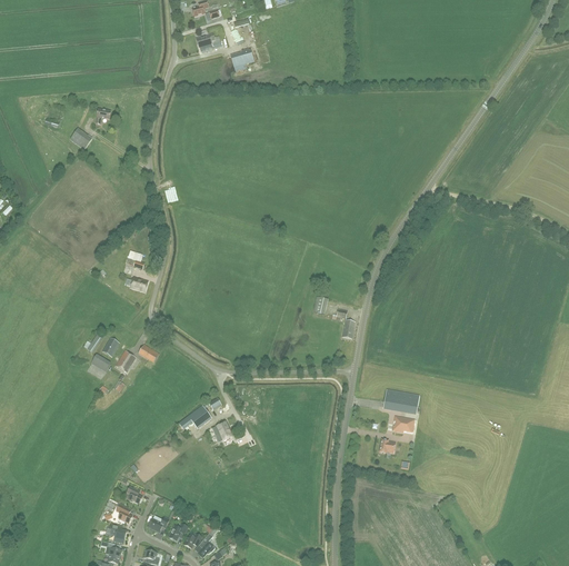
[(202,0),(199,1),(200,5),(192,7),(195,15),(205,11),(203,7),(209,6),(207,0),(202,0)]
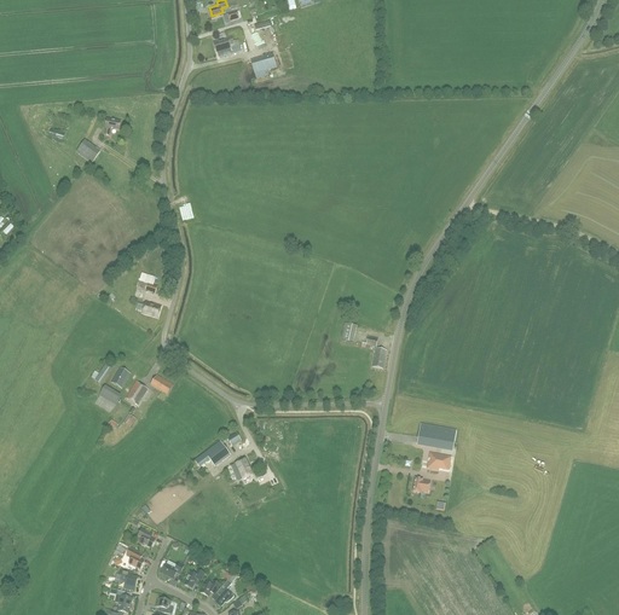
[(239,16),(237,9),(227,11),(230,19),(239,16)]
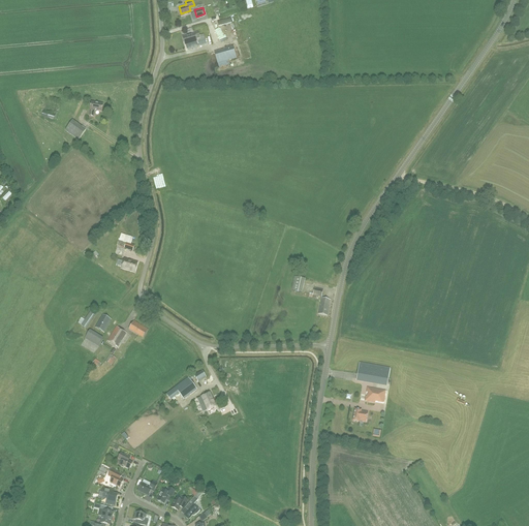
[(196,36),(199,35),(198,29),(194,30),(194,31),(183,34),(185,42),(197,39),(196,36)]
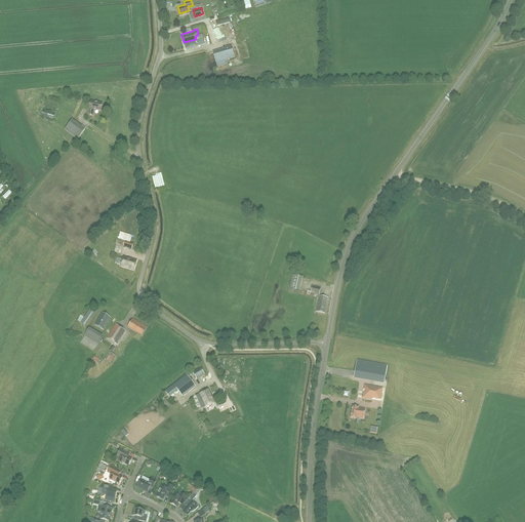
[(223,44),(224,46),(213,49),(215,59),(234,54),(231,44),(229,44),(229,43),(223,44)]
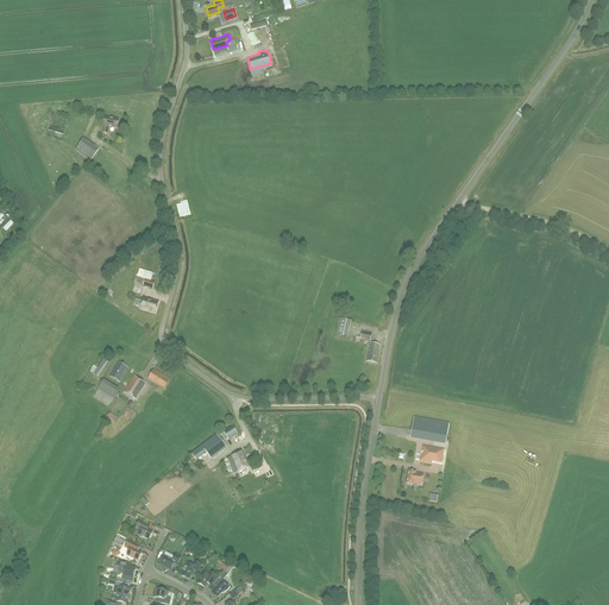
[(117,125),(119,117),(105,114),(104,123),(102,130),(107,131),(108,124),(117,125)]
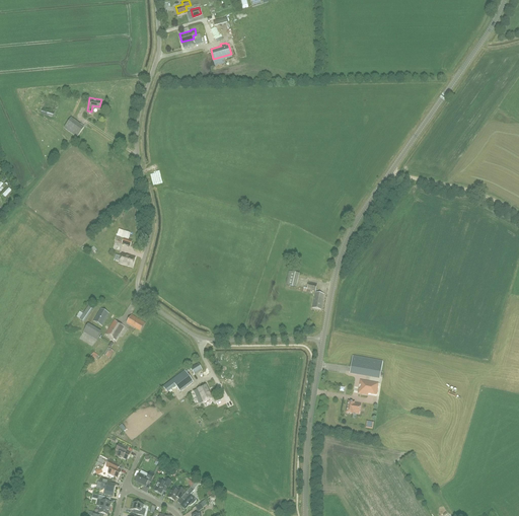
[(61,102),(60,105),(66,106),(65,108),(75,111),(76,105),(61,102)]
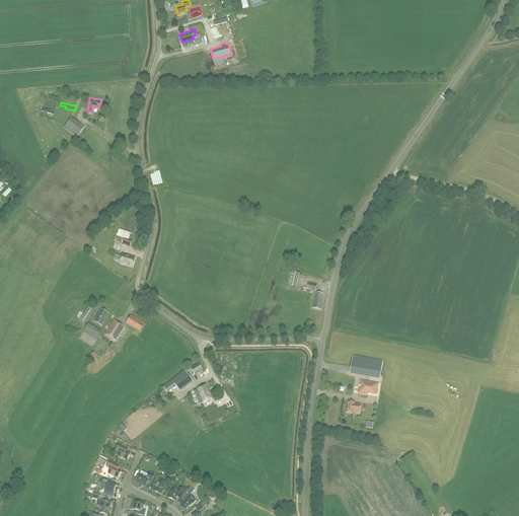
[(53,115),(54,109),(43,106),(41,112),(47,114),(47,113),(53,115)]
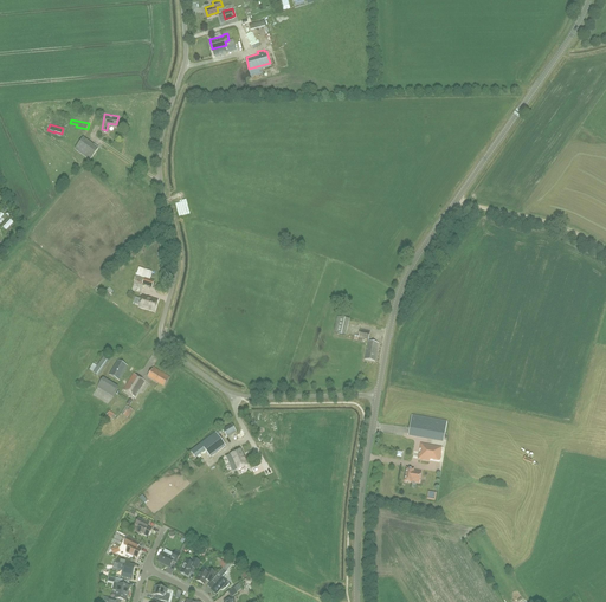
[(90,157),(98,146),(83,135),(75,146),(90,157)]
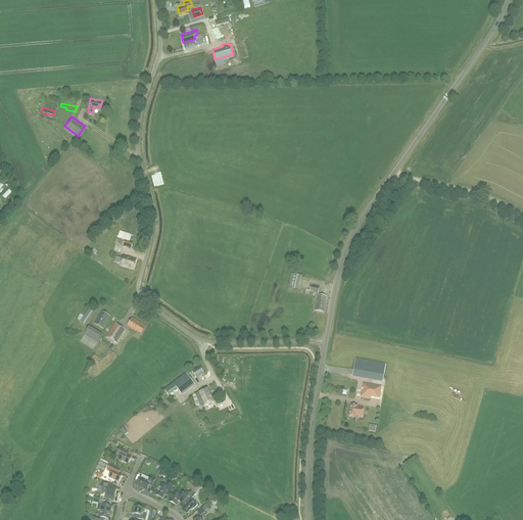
[(9,185),(3,192),(6,195),(12,188),(9,185)]
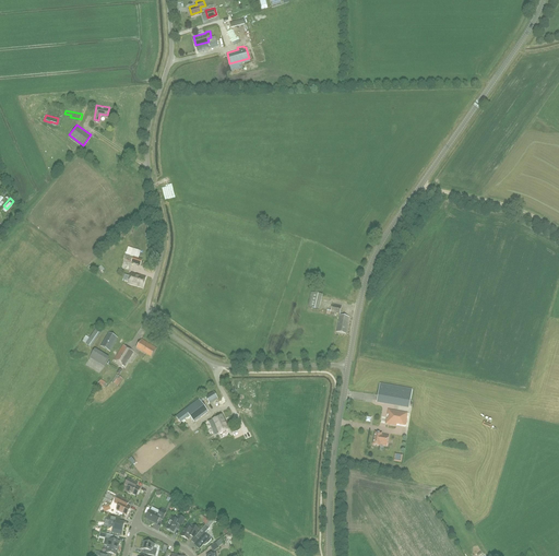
[(126,251),(125,255),(127,256),(127,258),(131,260),(140,262),(142,257),(139,256),(126,251)]
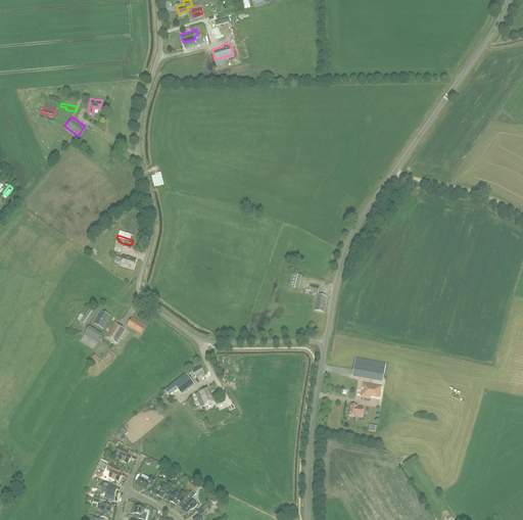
[(133,267),(136,256),(123,252),(120,263),(133,267)]
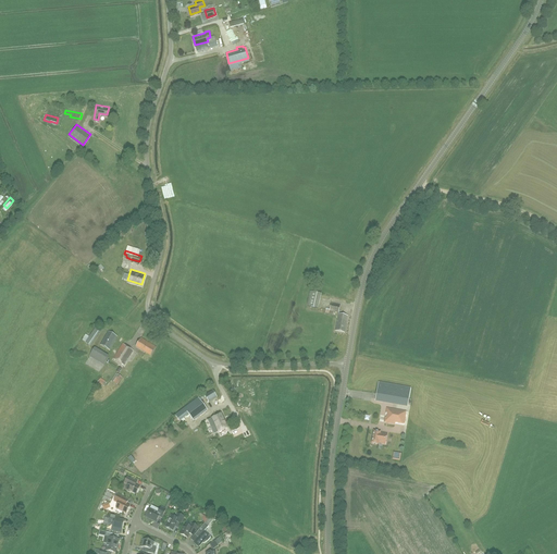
[(318,306),(321,291),(311,288),(308,304),(318,306)]
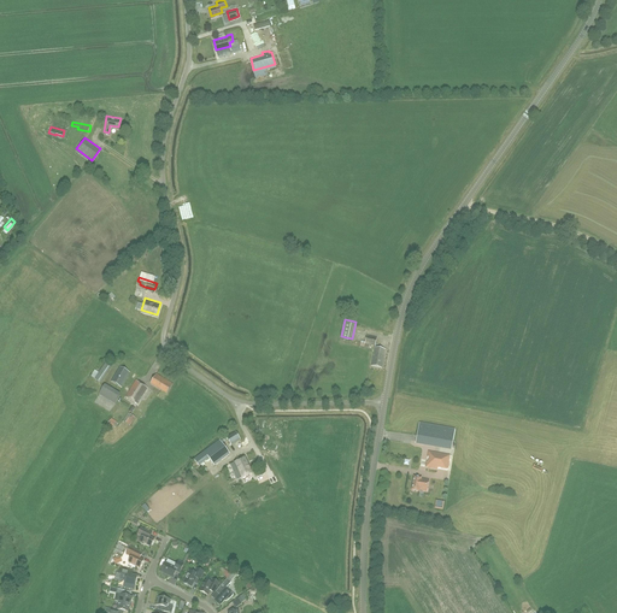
[(375,343),(377,335),(366,332),(364,343),(371,346),(371,342),(375,343)]
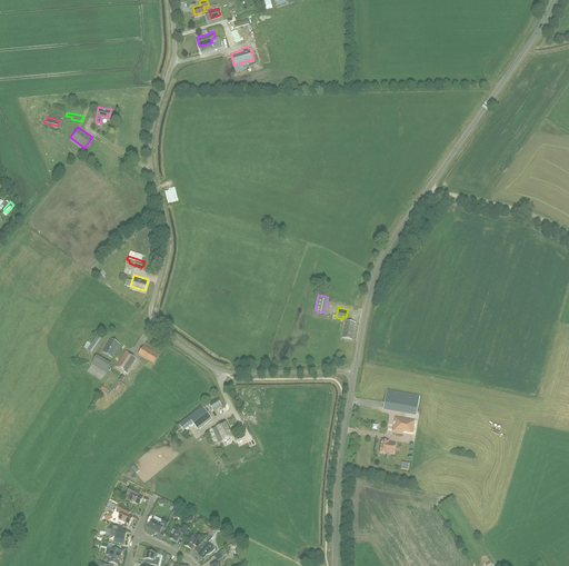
[(352,337),(356,319),(346,318),(342,335),(352,337)]
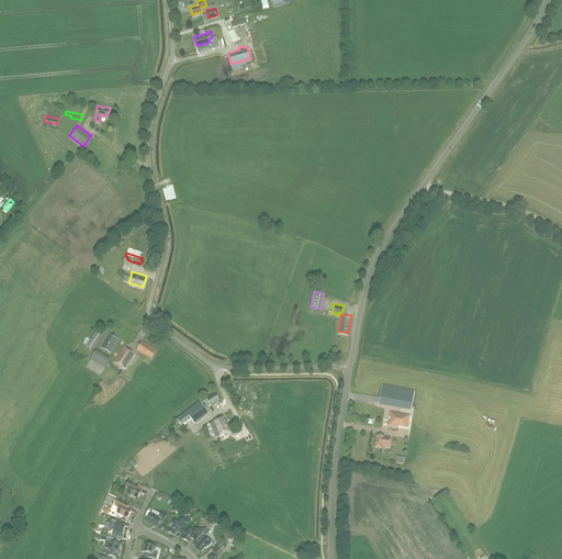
[(97,326),(86,343),(91,347),(102,330),(97,326)]
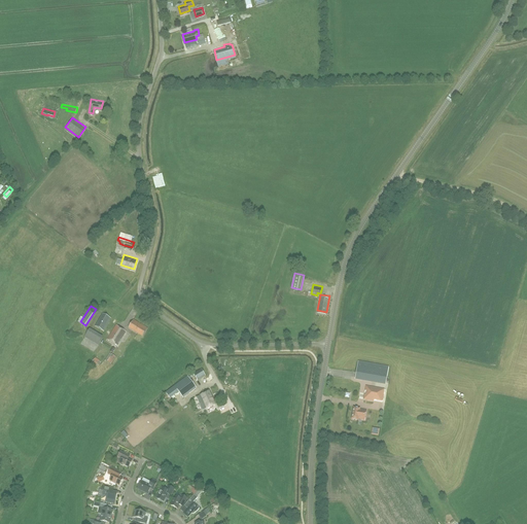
[(104,328),(111,316),(102,311),(95,323),(104,328)]
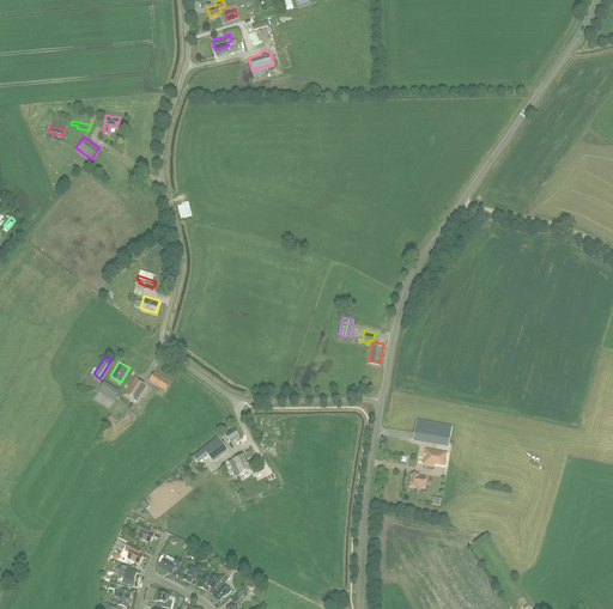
[(167,388),(171,378),(156,369),(150,377),(167,388)]
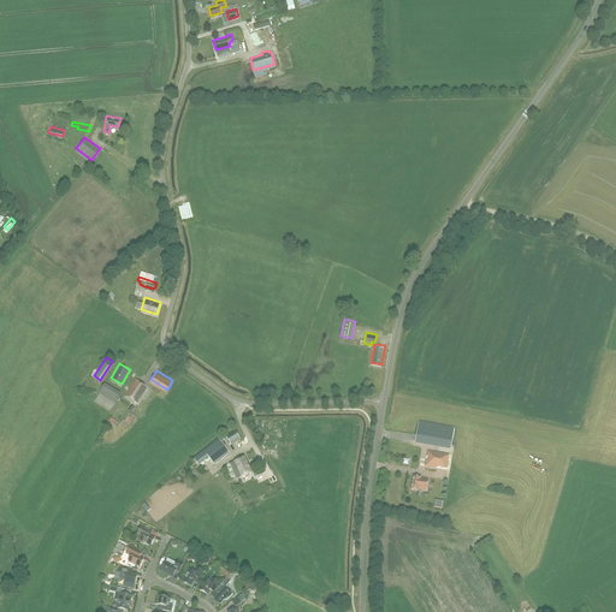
[(137,400),(148,385),(136,376),(125,393),(137,400)]
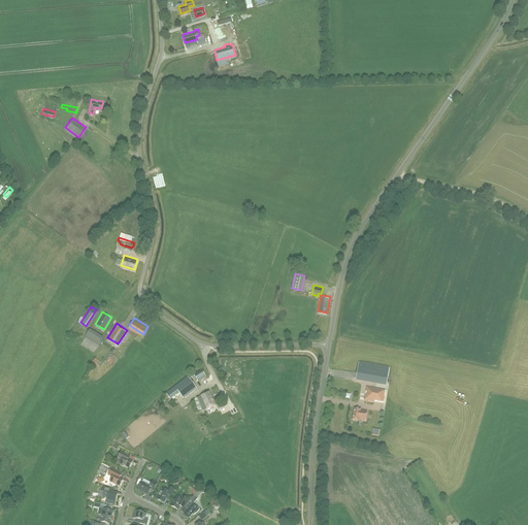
[(98,342),(103,334),(99,332),(97,337),(91,333),(93,329),(90,327),(85,335),(98,342)]
